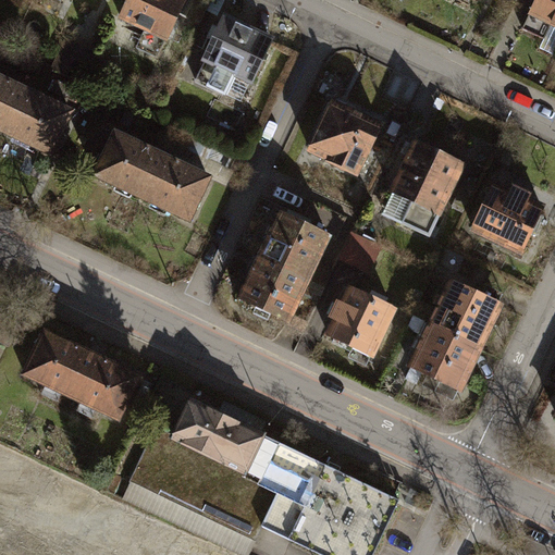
[(127,0),(121,16),(168,38),(184,0),(127,0)]
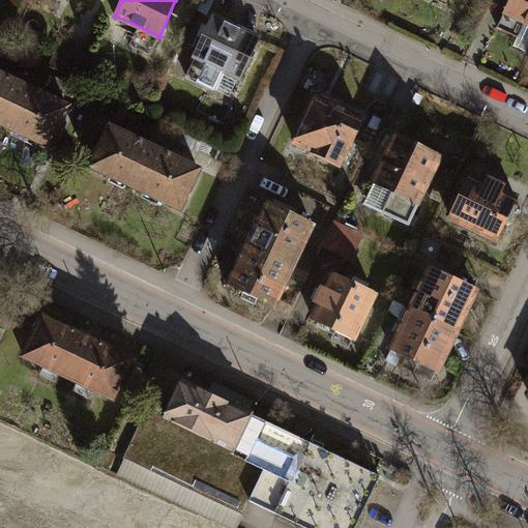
[(524,24),(527,26),(527,0),(505,0),(494,25),(518,36),(524,24)]
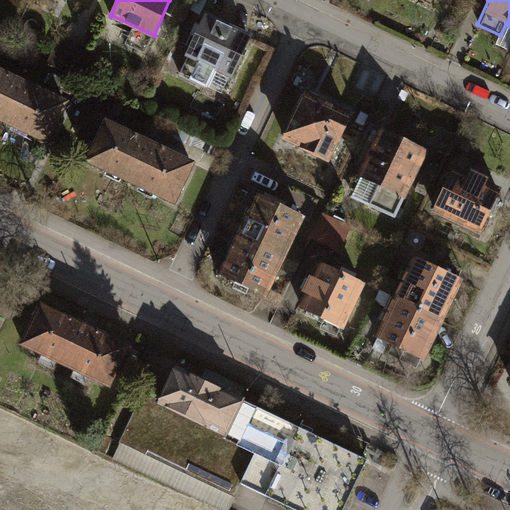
[(173,12),(169,20),(180,25),(184,18),(173,12)]
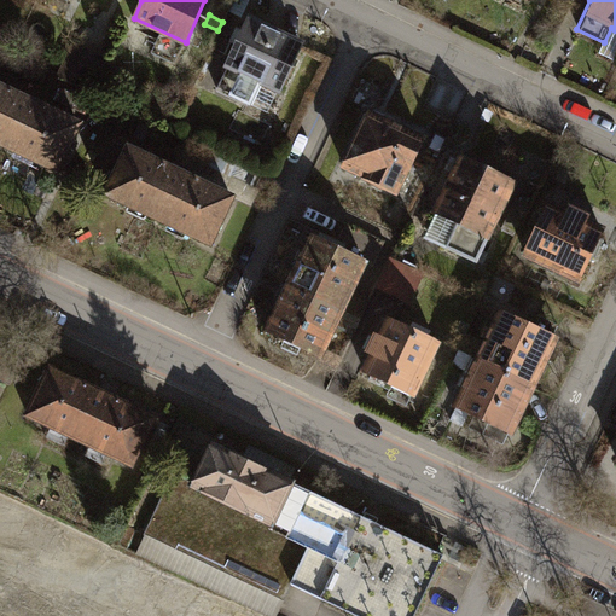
[(303,42),(248,19),(239,39),(233,36),(227,50),(233,52),(218,87),(248,100),(255,83),(280,94),(303,42)]
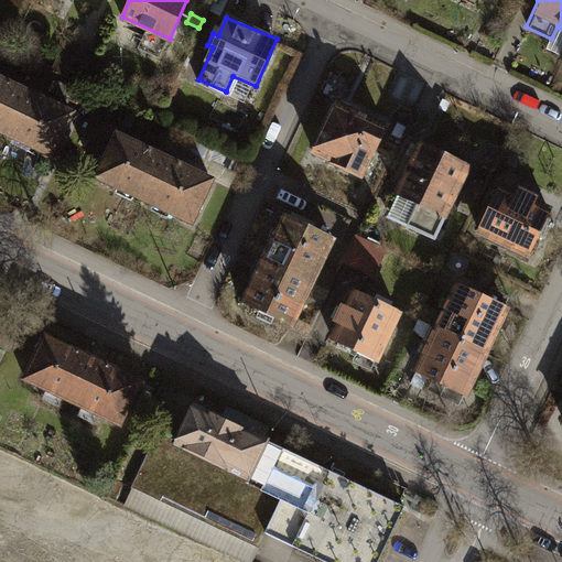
[(72,114),(0,79),(0,131),(52,157),(72,114)]
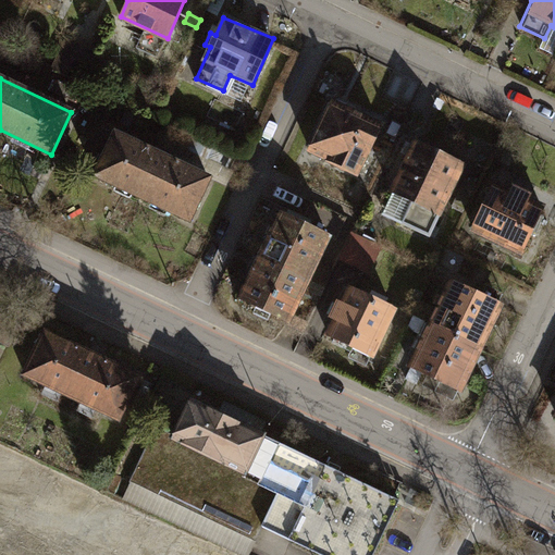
[(380,125),(330,103),(309,150),(359,172),(380,125)]
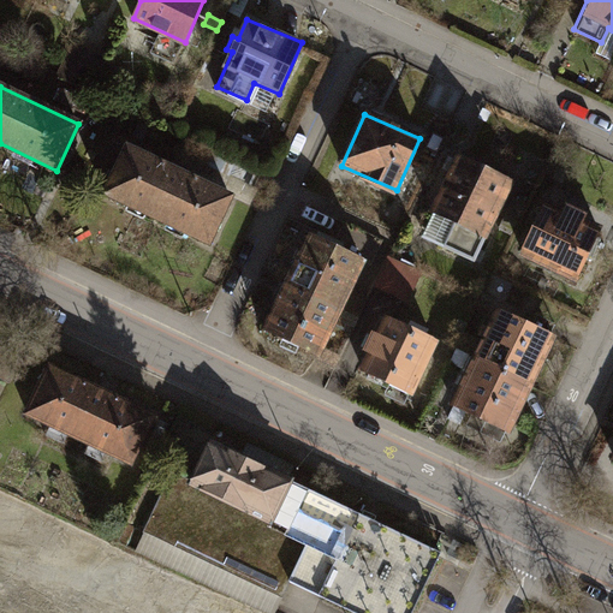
[(231,196),(130,149),(108,195),(209,242),(231,196)]
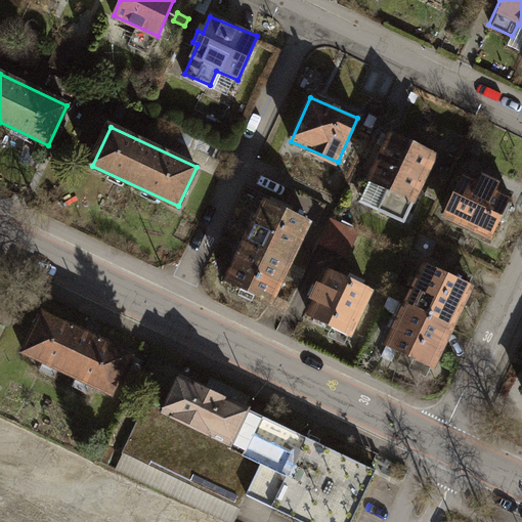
[(435,156),(387,135),(385,139),(381,137),(378,145),(382,147),(367,178),(388,187),(380,204),(407,216),(435,156)]
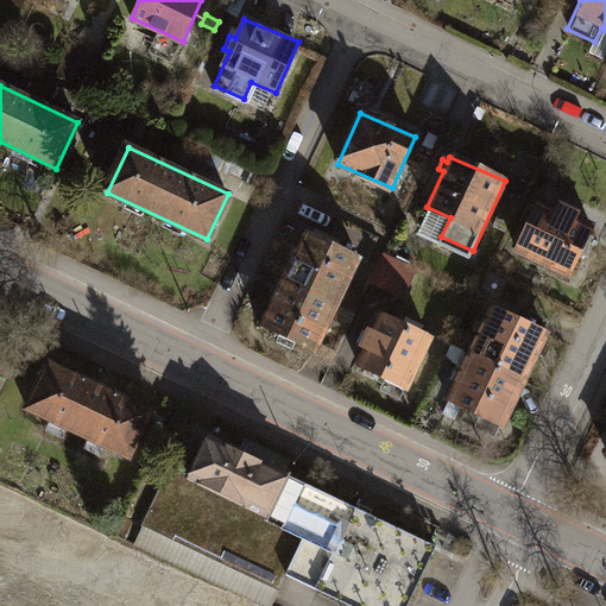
[(537,202),(517,248),(572,273),(593,226),(575,219),(578,214),(560,206),(557,210),(537,202)]
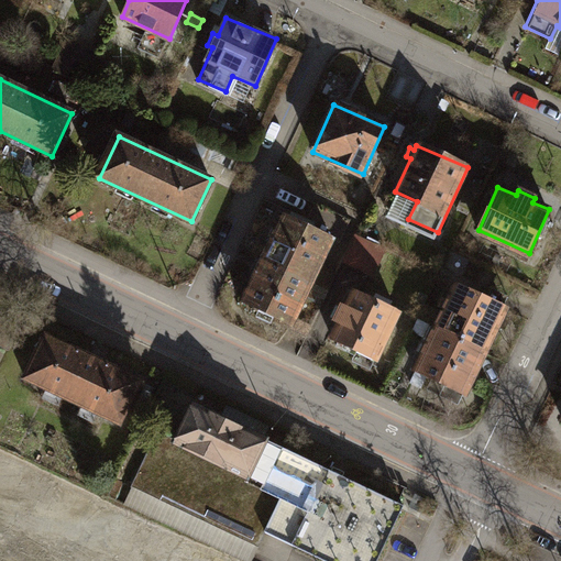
[(309,230),(281,217),(261,259),(311,282),(331,240),(337,243),(343,229),(315,217),(309,230)]
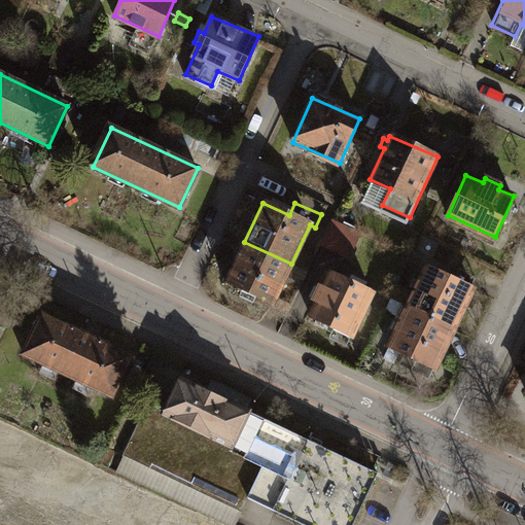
[(353,234),(334,224),(325,242),(345,251),(353,234)]
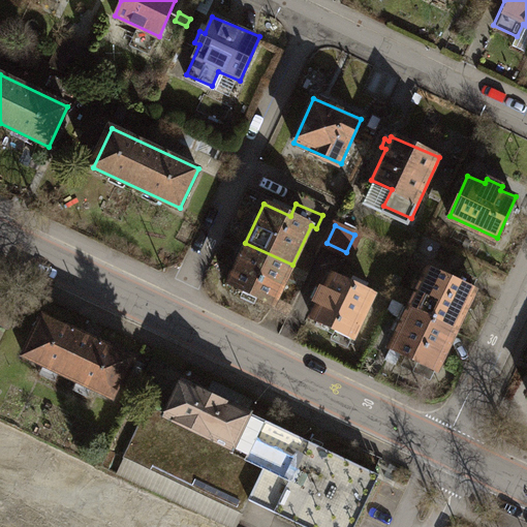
[(292,265),(245,243),(226,282),(288,311),(302,282),(287,275),(292,265)]
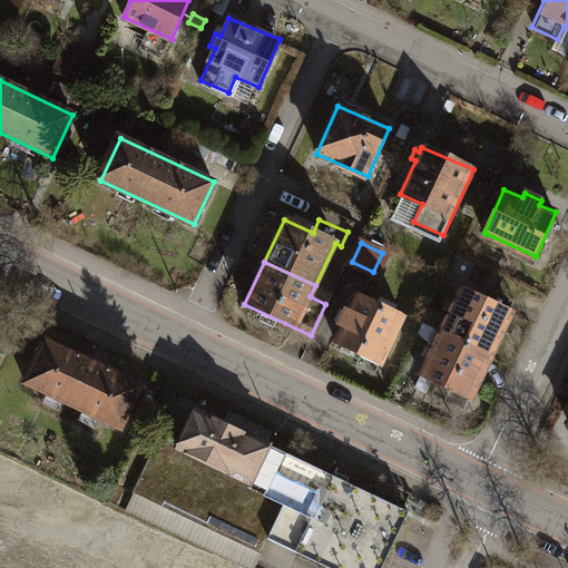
[(511,310),(460,286),(441,329),(491,353),(511,310)]
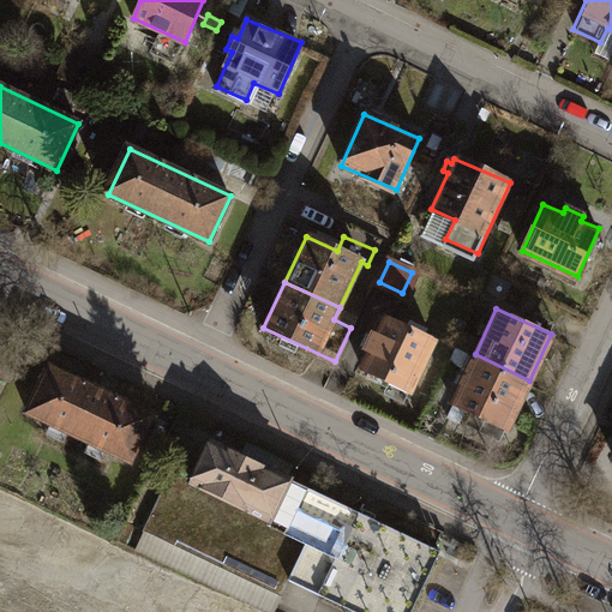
[(437,340),(387,316),(379,331),(375,329),(365,349),(369,351),(360,370),(366,373),(365,377),(387,388),(389,383),(411,394),(437,340)]
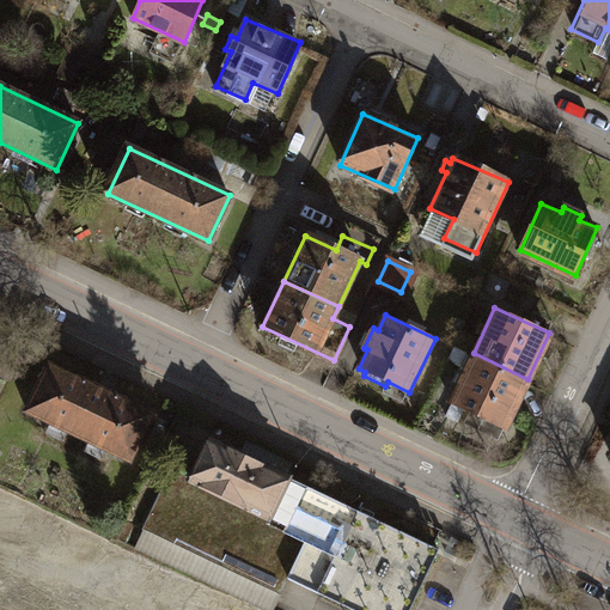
[(528,379),(474,353),(465,371),(461,368),(456,377),(461,379),(446,412),(459,418),(465,404),(506,425),(528,379)]
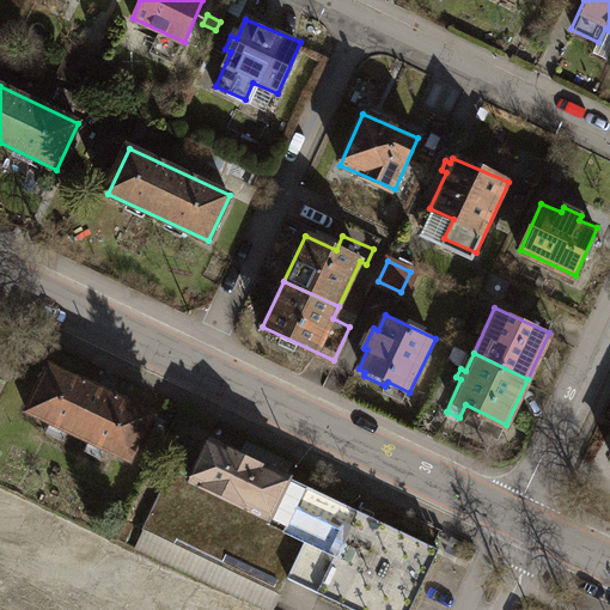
[(153,415),(50,367),(28,414),(130,463),(153,415)]
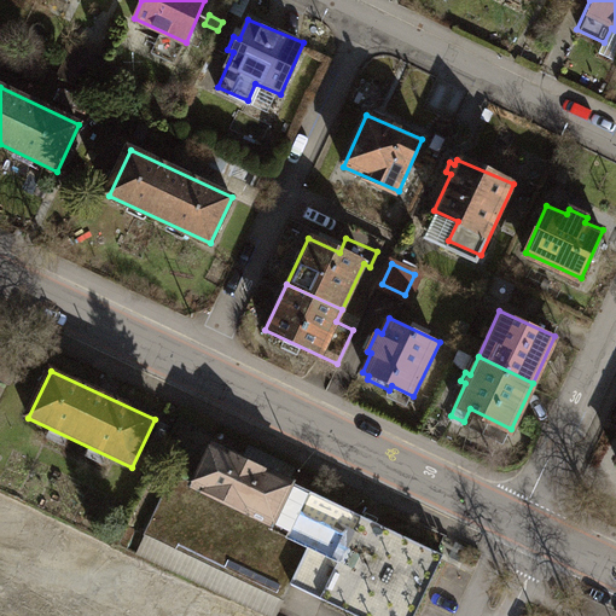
[(290,481),(210,442),(191,481),(173,472),(134,551),(269,615),(273,615),(290,582),(303,556),(263,536),(290,481)]
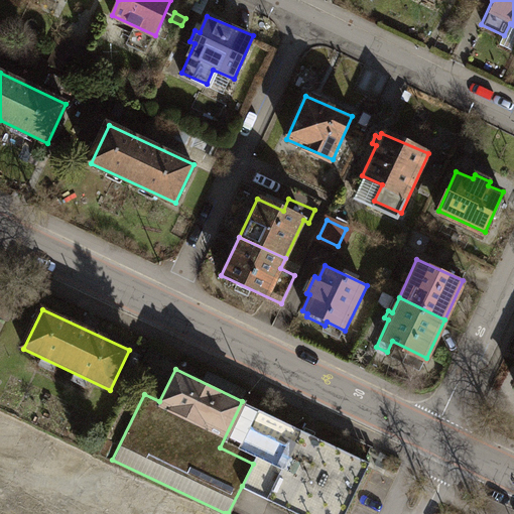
[(308,433),(242,401),(220,447),(253,464),(242,486),(266,497),(300,513),(343,513),(369,462),(308,433)]
